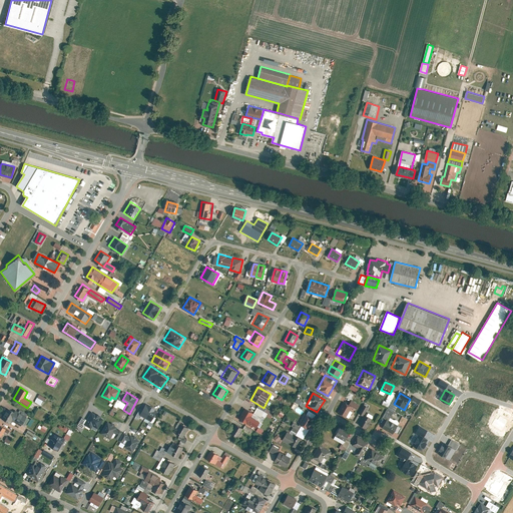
[(45,398),(39,395),(35,402),(41,405),(45,398)]
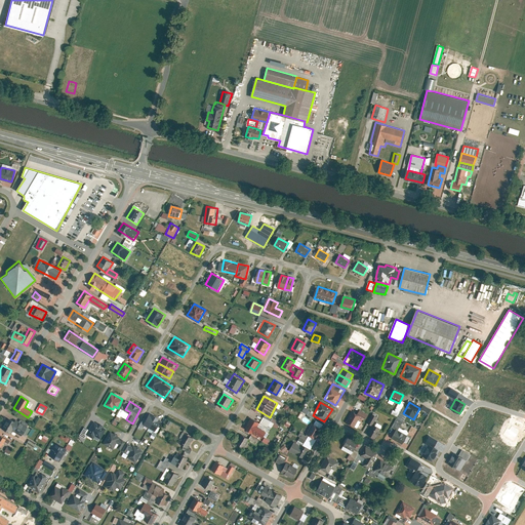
[(428,414),(431,409),(422,404),(419,409),(428,414)]
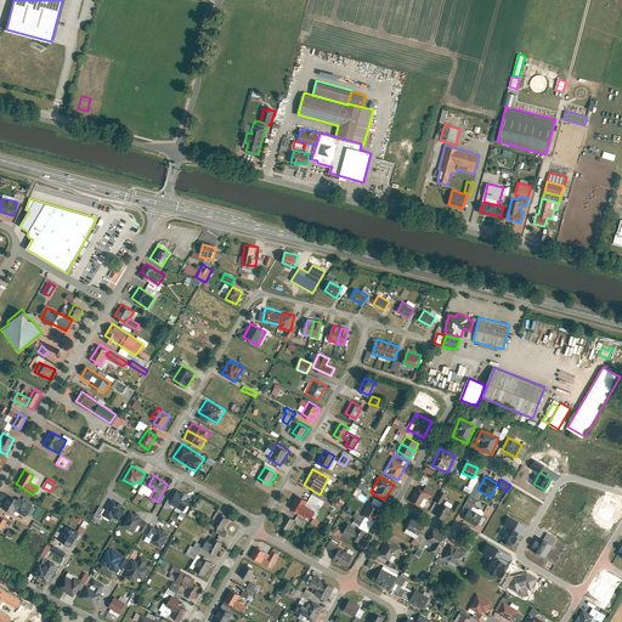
[(427,493),(417,488),(410,501),(419,505),(427,493)]
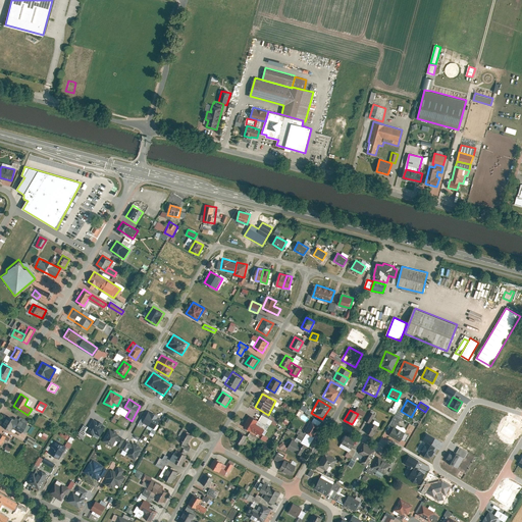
[(155,414),(149,411),(142,422),(148,425),(155,414)]
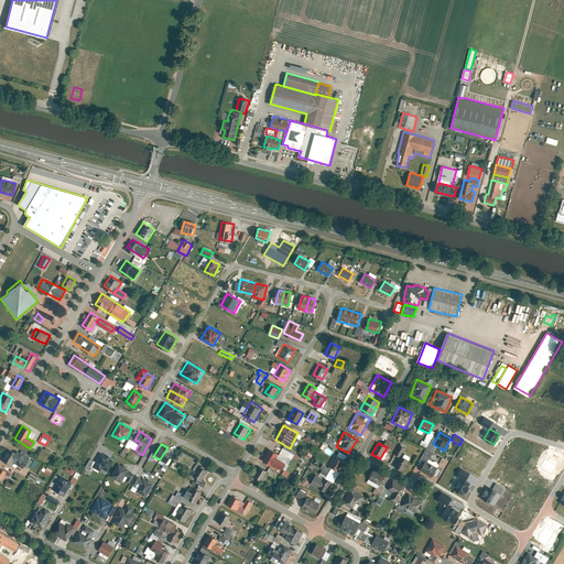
[(173,451),(167,447),(160,459),(165,463),(173,451)]
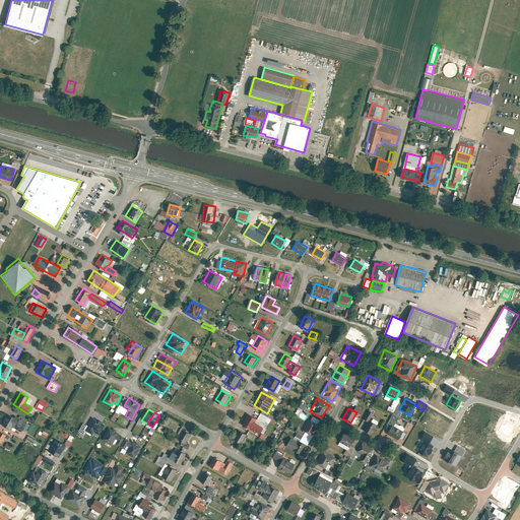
[(265,424),(249,413),(243,424),(259,434),(265,424)]
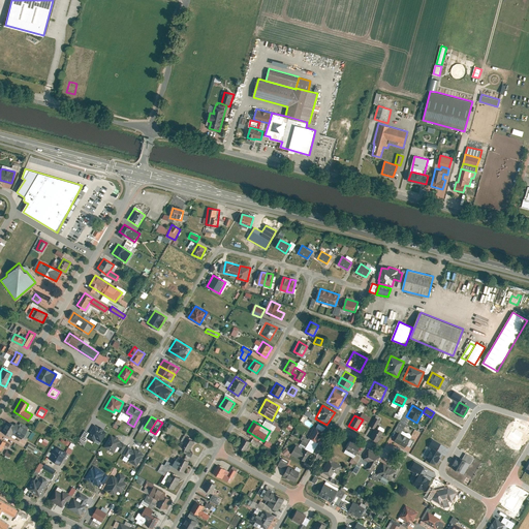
[(26,431),(7,422),(2,431),(10,436),(12,434),(22,439),(26,431)]
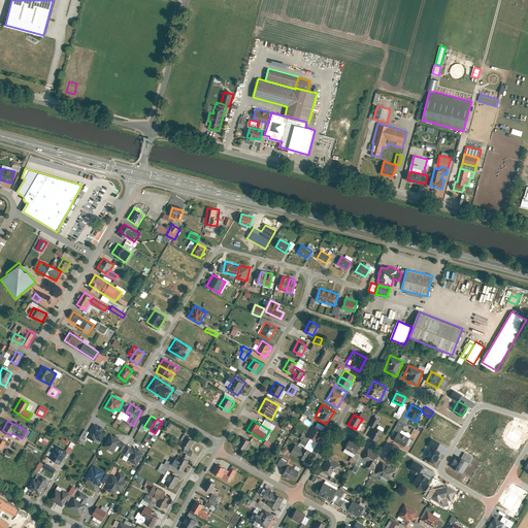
[(105,432),(94,425),(89,434),(100,441),(105,432)]
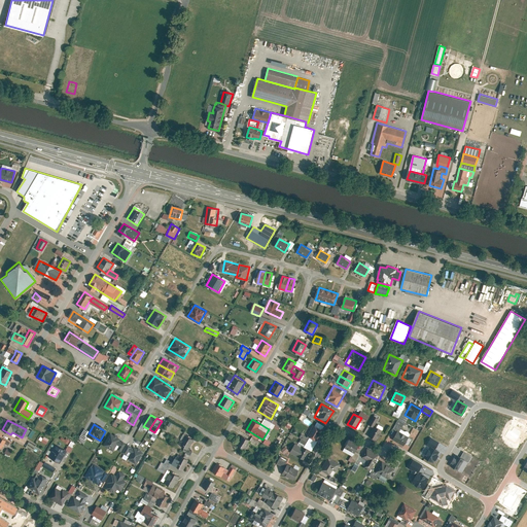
[(322,430),(313,425),(307,436),(316,442),(322,430)]
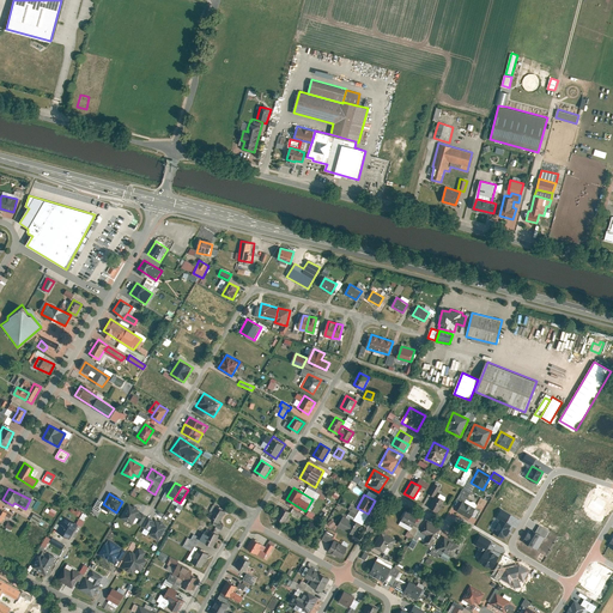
[(444,501),(435,496),(429,509),(438,514),(444,501)]
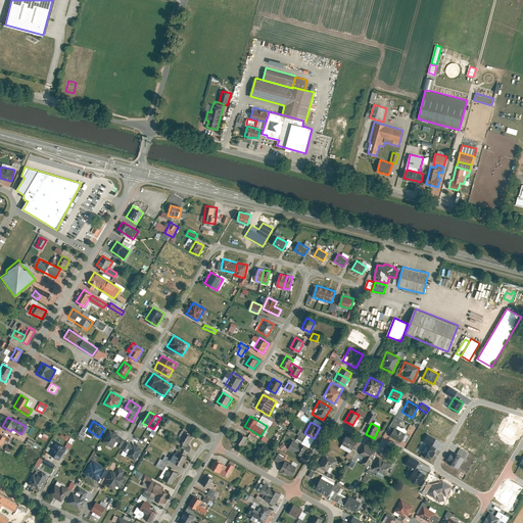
[(405,433),(395,428),(389,437),(399,443),(405,433)]
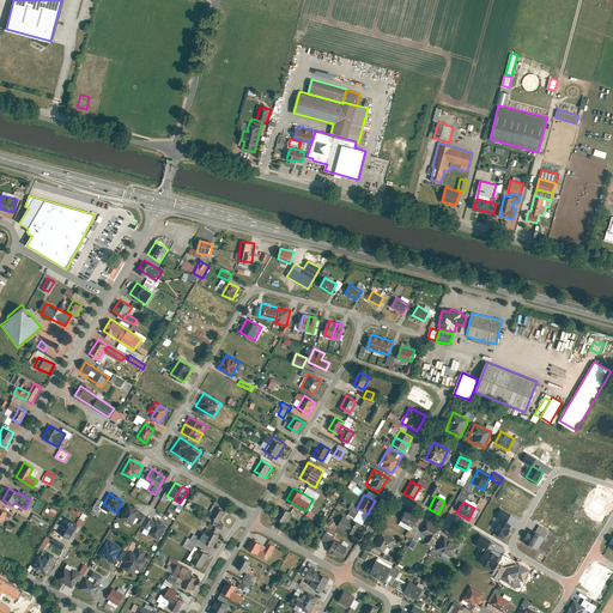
[(139,509),(128,503),(120,517),(132,523),(137,515),(138,511),(139,509)]
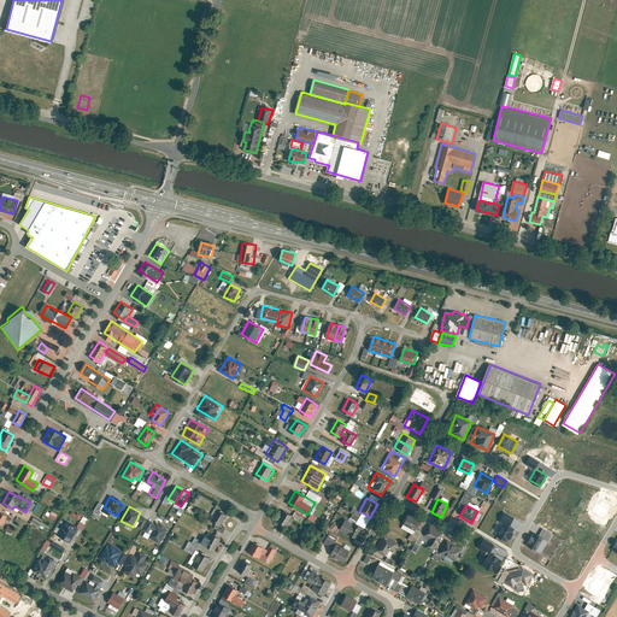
[(212,513),(209,519),(221,526),(227,513),(218,509),(215,515),(212,513)]
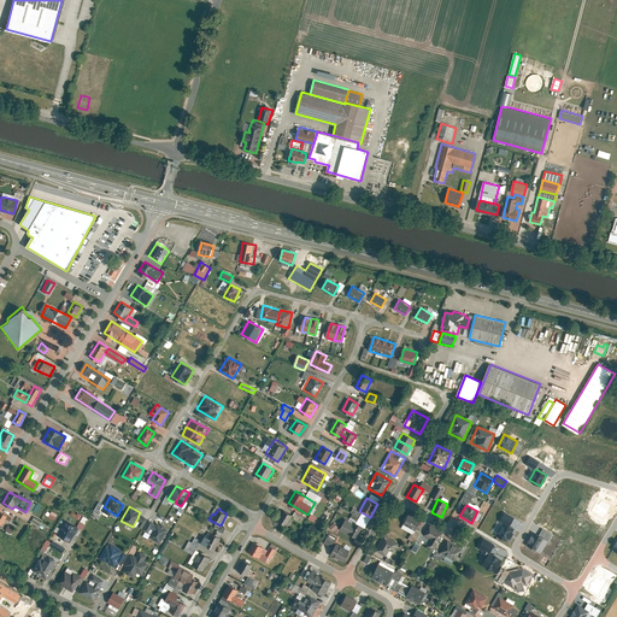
[(292,516),(285,511),(277,522),(285,527),(292,516)]
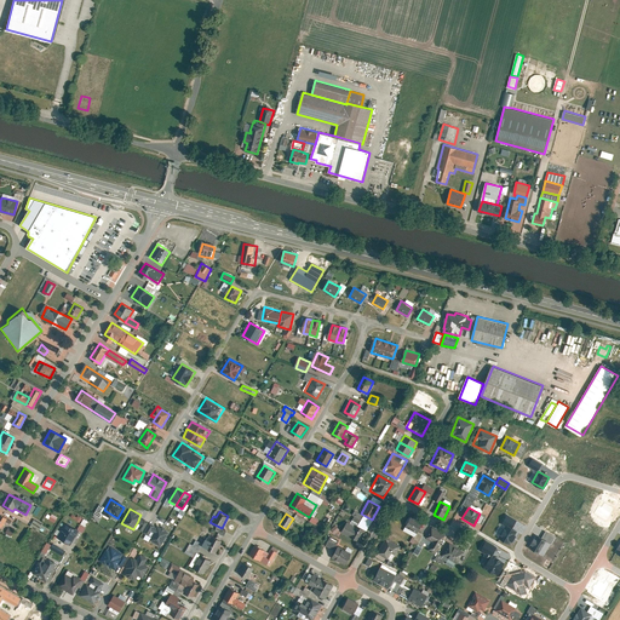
[(406,526),(418,532),(423,522),(411,516),(406,526)]
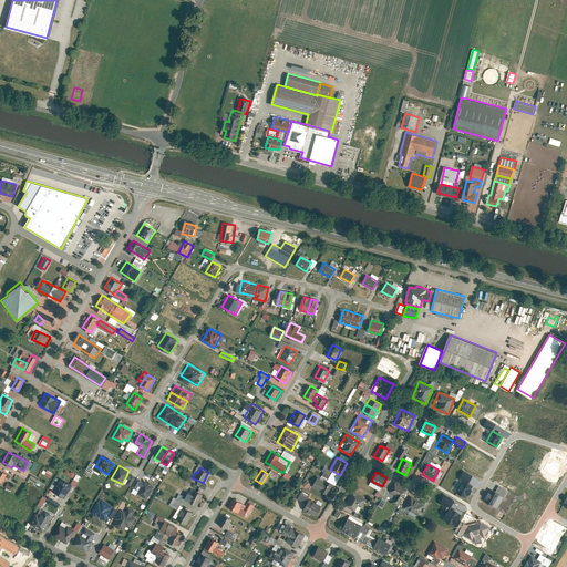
[(82,477),(76,474),(71,484),(75,486),(82,477)]
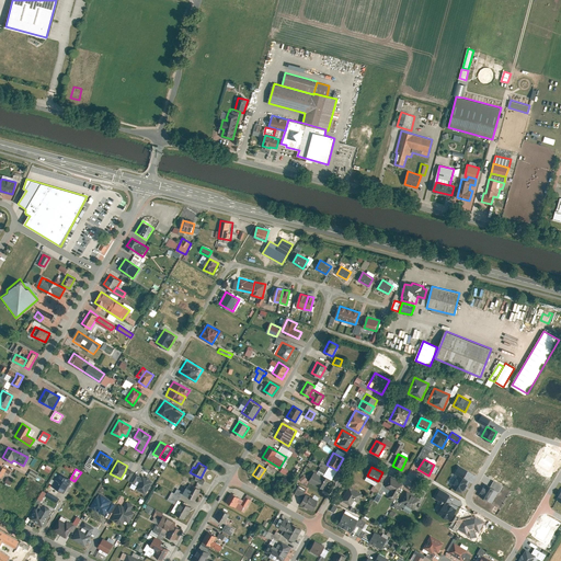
[(39,474),(31,470),(27,477),(36,481),(39,474)]
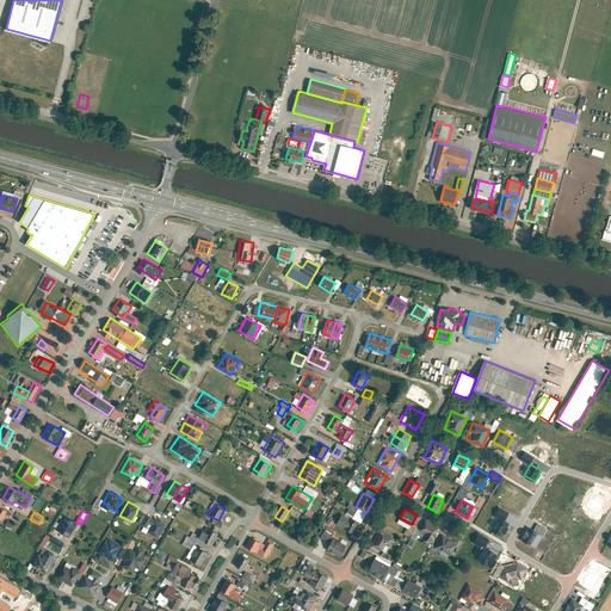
[(359,524),(343,514),(337,525),(353,534),(359,524)]
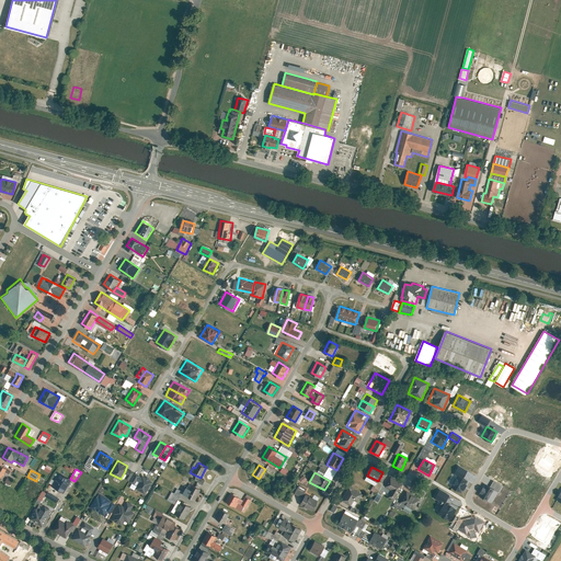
[(70,480),(60,473),(53,485),(64,492),(70,480)]
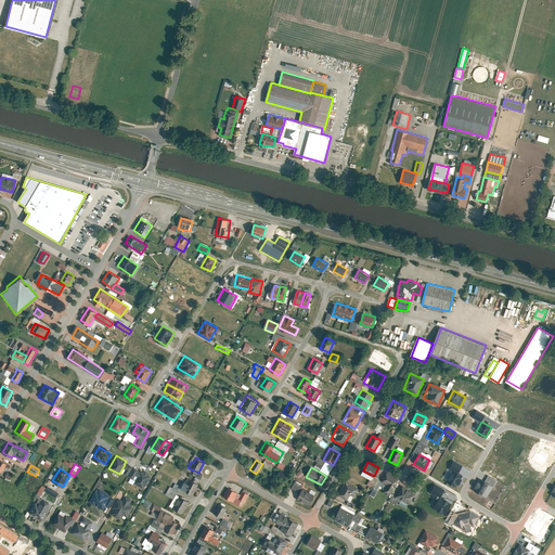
[(138,476),(134,482),(144,488),(151,475),(141,470),(141,472),(138,476)]
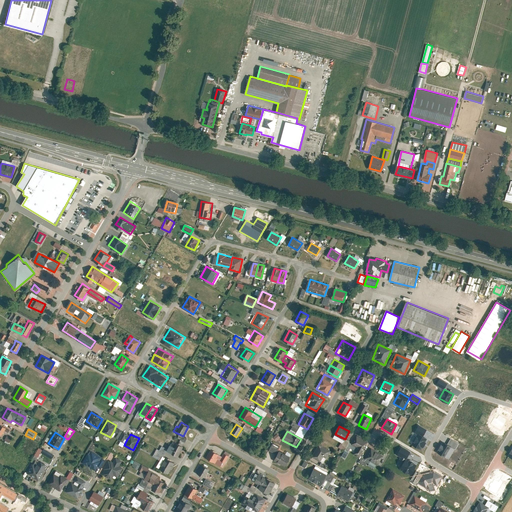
[(351,443),(357,447),(354,453),(359,457),(368,440),(357,434),(351,443)]
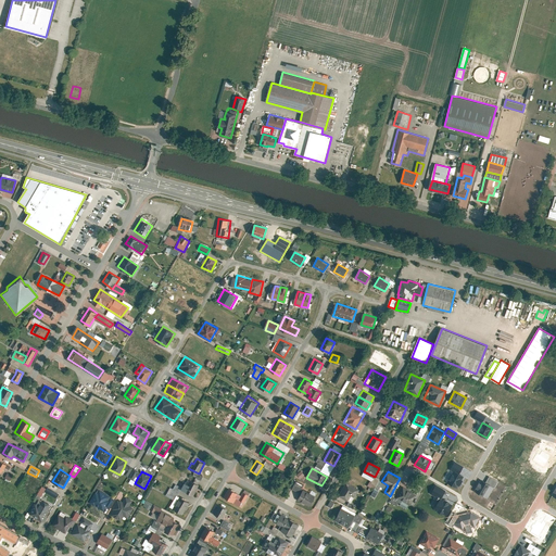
[(464,478),(453,471),(446,482),(457,489),(464,478)]
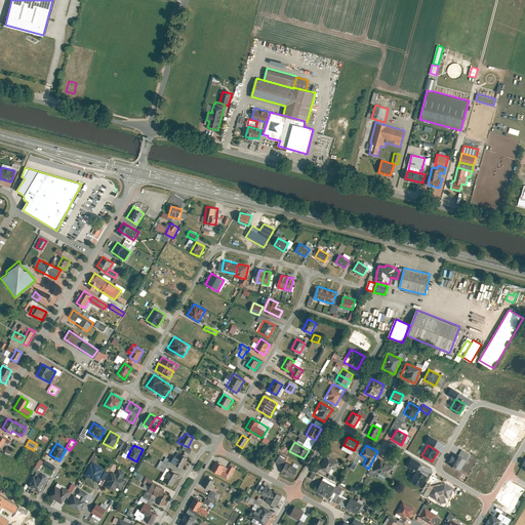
[(186,447),(183,454),(188,456),(191,450),(186,447)]
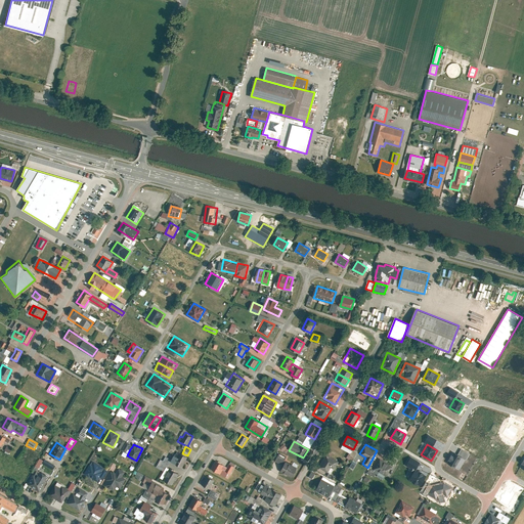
[(187,456),(177,451),(176,454),(175,454),(171,461),(182,467),(187,456)]
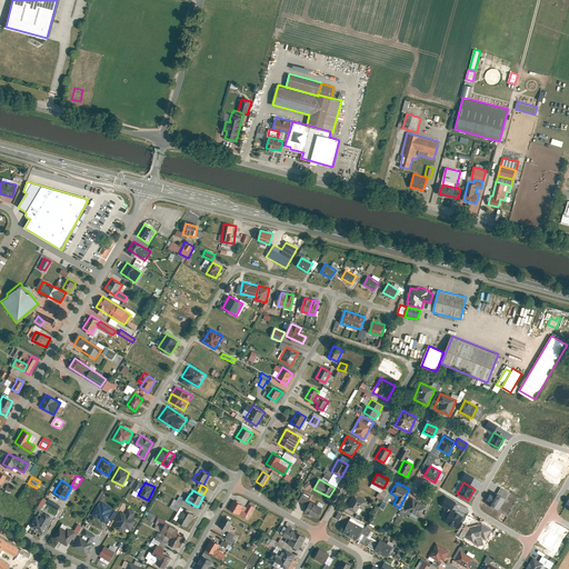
[(501,496),(491,490),(485,502),(495,508),(501,496)]
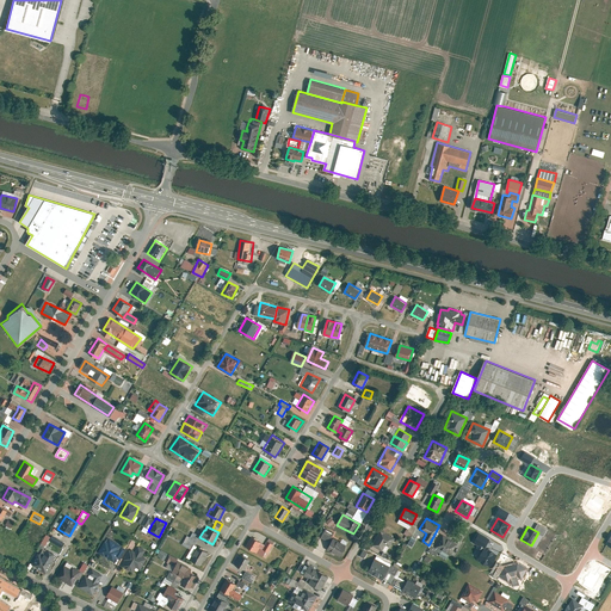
[(321,538),(329,542),(333,534),(325,529),(321,538)]
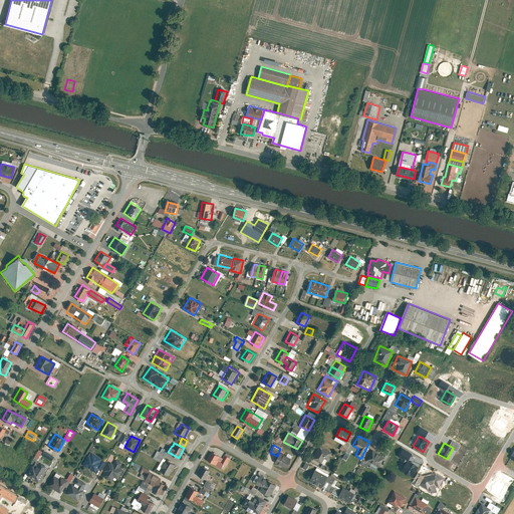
[(321,463),(324,457),(328,460),(332,453),(320,445),(313,457),(321,463)]
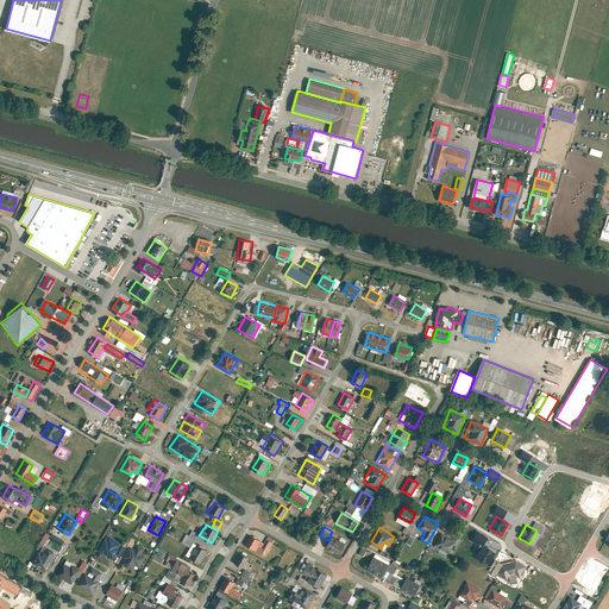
[(199,533),(193,529),(187,542),(193,545),(199,533)]
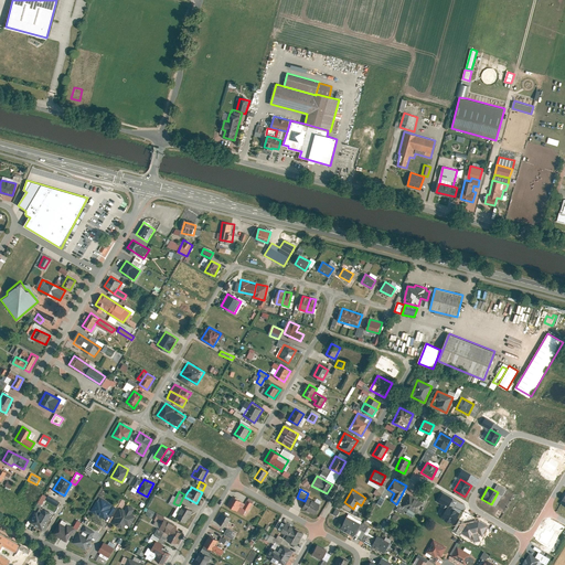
[(409,494),(403,504),(416,512),(423,502),(409,494)]
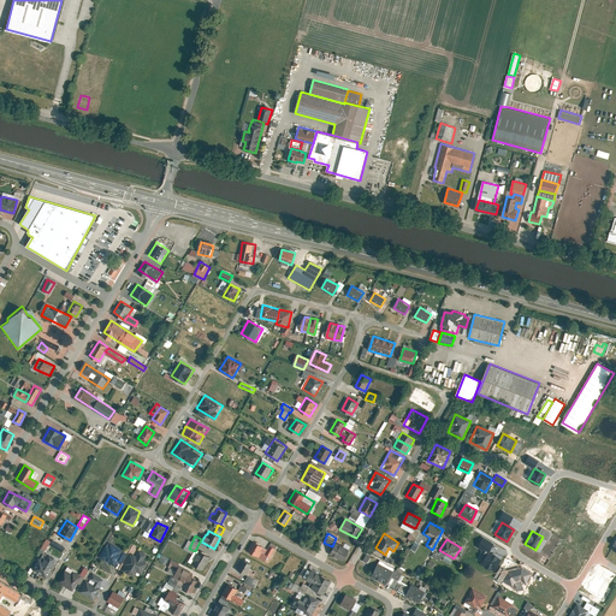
[(49,545),(61,552),(65,546),(53,540),(49,545)]
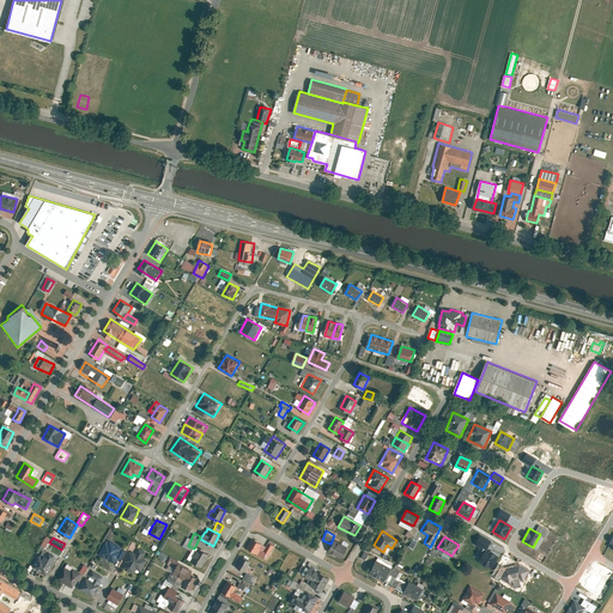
[(268,541),(266,546),(252,538),(246,548),(266,560),(275,545),(268,541)]
